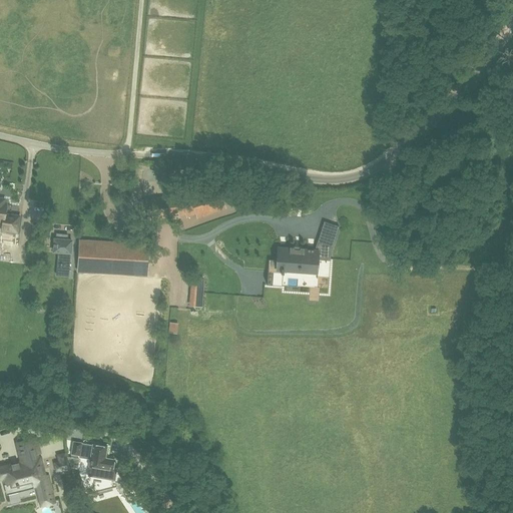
[(0,235),(1,236),(2,229),(16,231),(18,217),(4,215),(5,204),(3,204),(3,203),(3,202),(3,201),(2,201),(2,200),(1,200),(1,199),(0,199),(0,198),(0,235)]
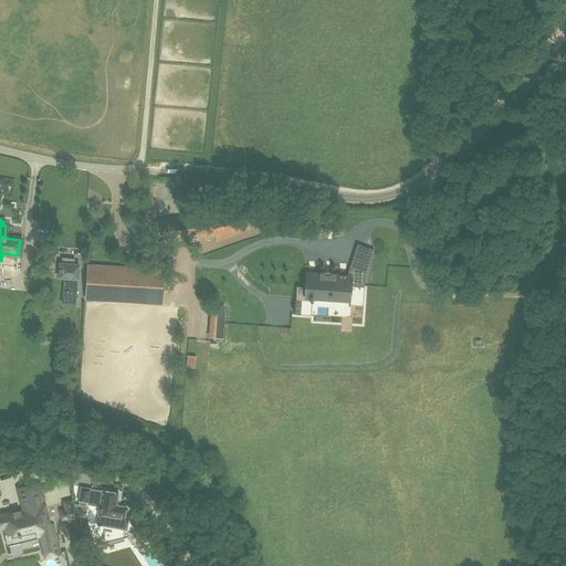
[(60,263),(59,278),(63,279),(62,304),(75,305),(76,280),(79,264),(79,263),(74,263),(74,259),(62,258),(62,262),(60,262),(60,263)]
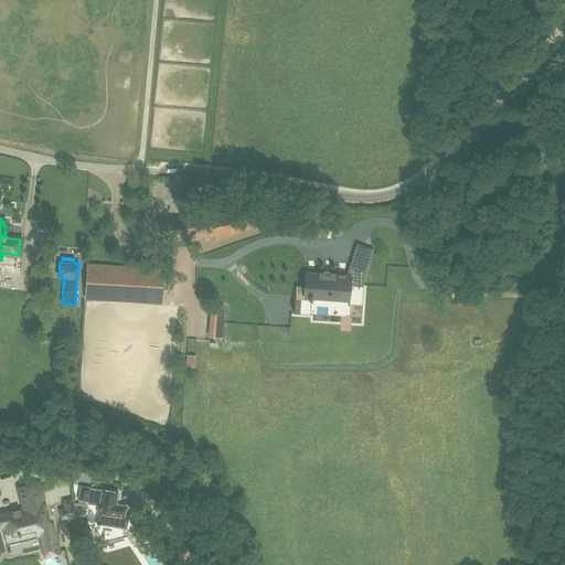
[(304,274),(306,275),(305,287),(296,286),(294,313),(310,315),(310,313),(329,315),(329,309),(354,310),(355,287),(363,287),(364,276),(366,268),(365,268),(364,272),(350,267),(351,263),(350,263),(345,276),(334,275),(334,274),(329,273),(329,275),(323,275),(323,273),(318,272),(318,274),(305,273),(304,274)]
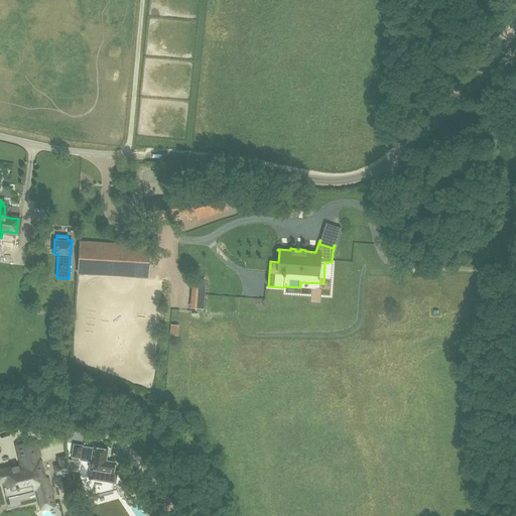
[(150,246),(80,242),(78,272),(148,276),(150,246)]
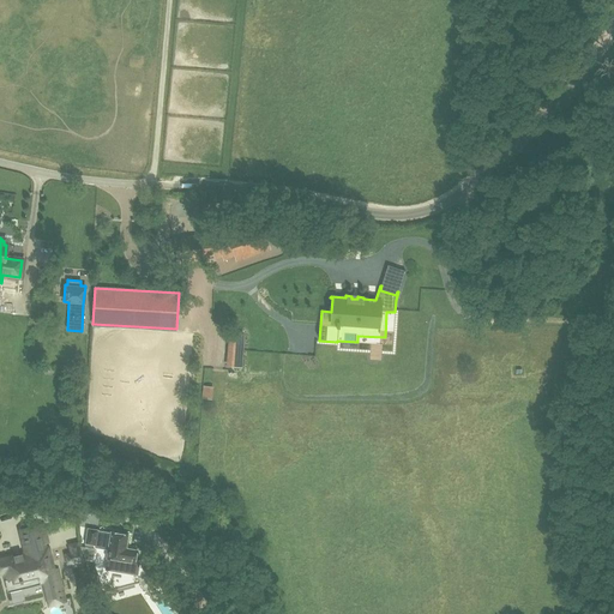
[(72,332),(70,339),(92,345),(94,338),(72,332)]
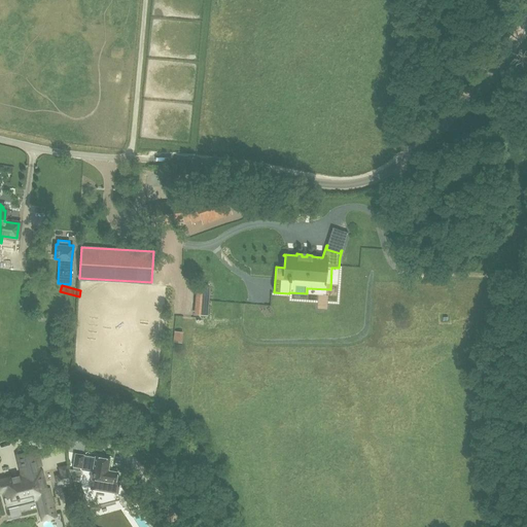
[(392,305),(392,294),(383,294),(383,305),(392,305)]
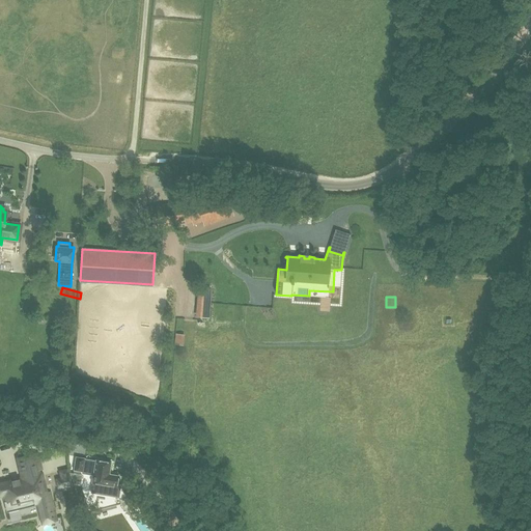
[(37,454),(18,459),(22,474),(24,473),(25,478),(0,483),(0,495),(0,496),(1,496),(2,496),(3,496),(7,510),(37,503),(39,510),(51,507),(48,494),(44,495),(37,470),(42,469),(37,454)]
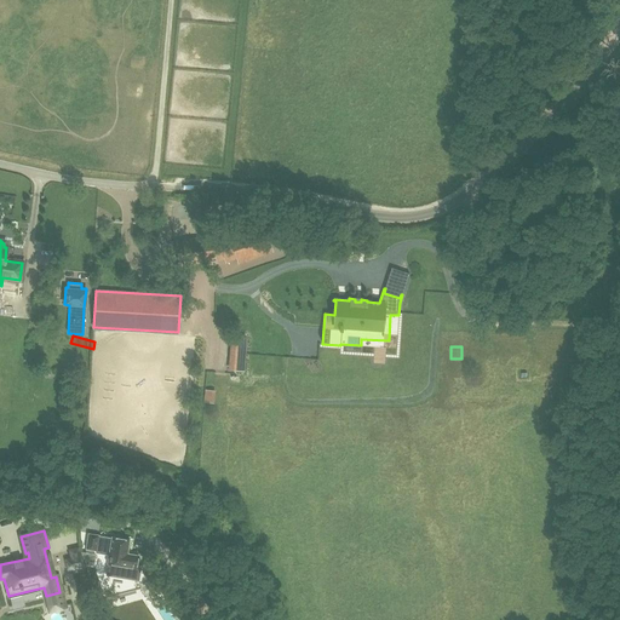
[(112,537),(112,538),(112,539),(99,537),(89,534),(86,549),(109,552),(108,563),(137,568),(138,556),(127,554),(130,540),(112,537)]
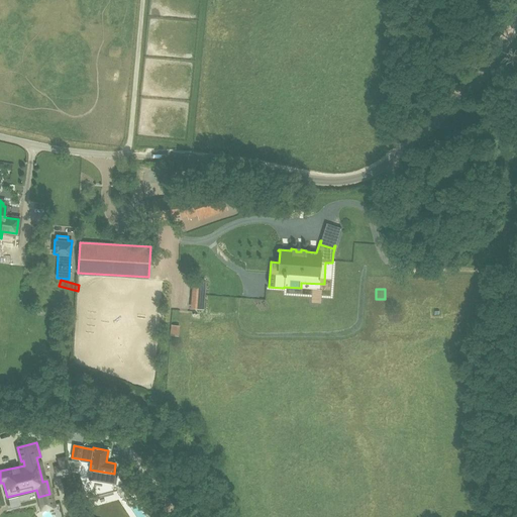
[(61,474),(61,475),(69,473),(68,469),(68,468),(68,467),(66,457),(59,459),(60,466),(56,468),(57,474),(61,474)]
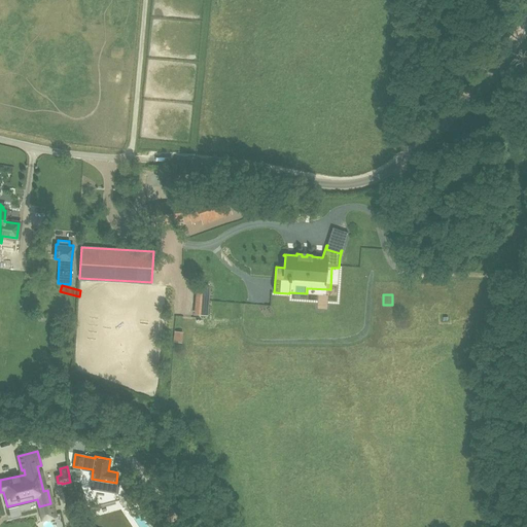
[(70,470),(72,481),(79,482),(81,472),(70,470)]
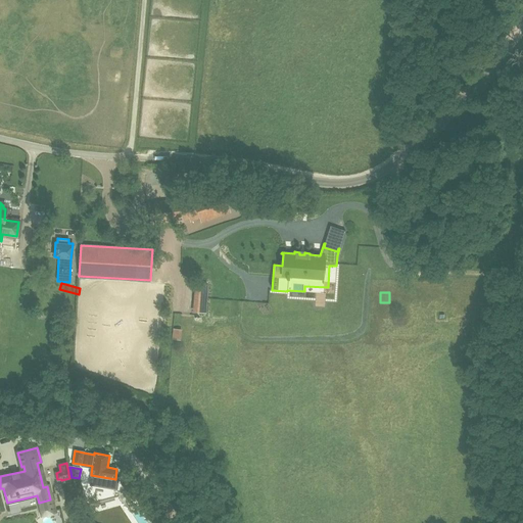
[(140,487),(133,475),(121,483),(128,495),(140,487)]
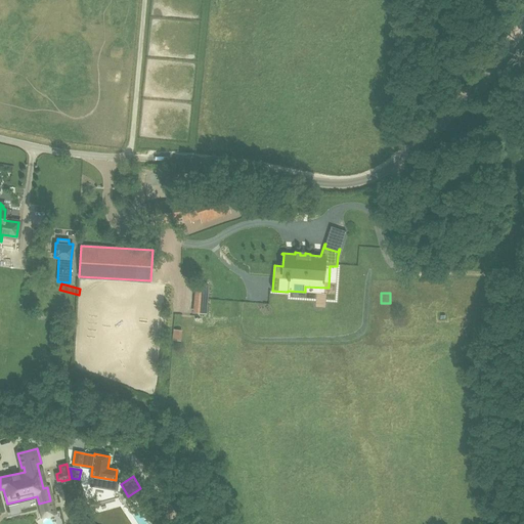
[(48,523),(61,523),(53,509),(43,514),(48,523)]
